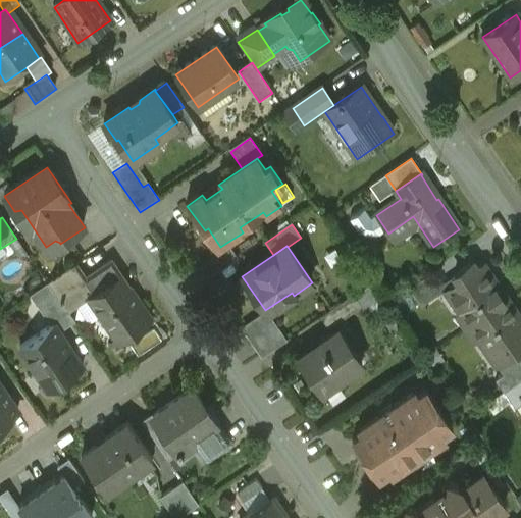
[(230,249),(200,269),(208,280),(239,260),(230,249)]
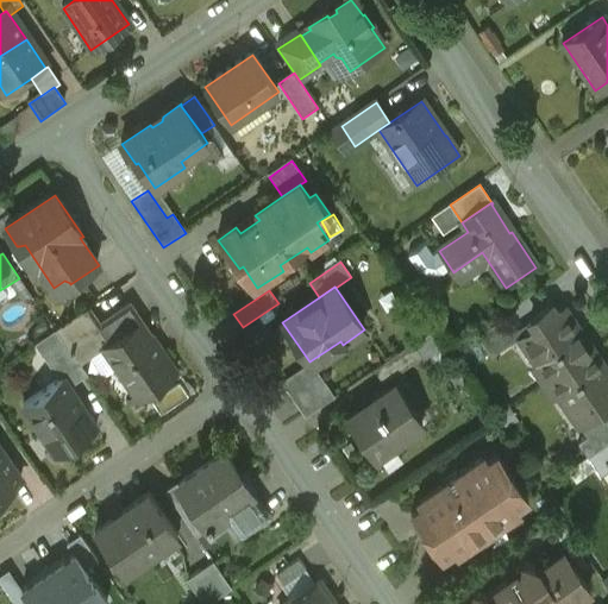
[(130,306),(102,326),(114,344),(143,325),(130,306)]
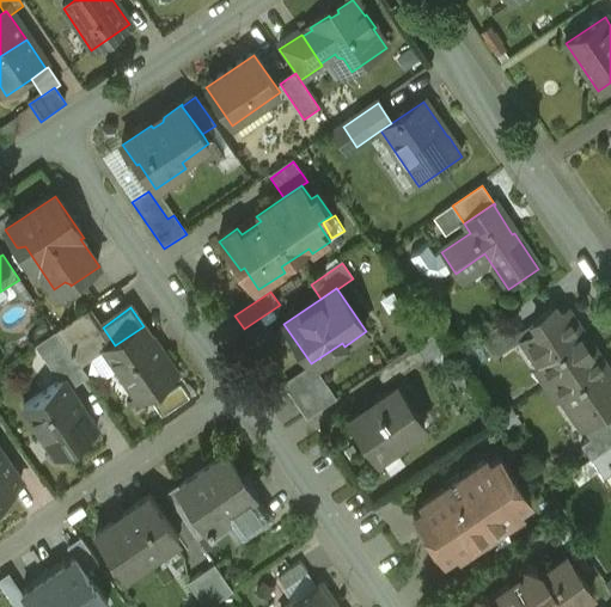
[(555,310),(533,325),(538,331),(526,339),(555,381),(597,354),(568,311),(560,317),(555,310)]
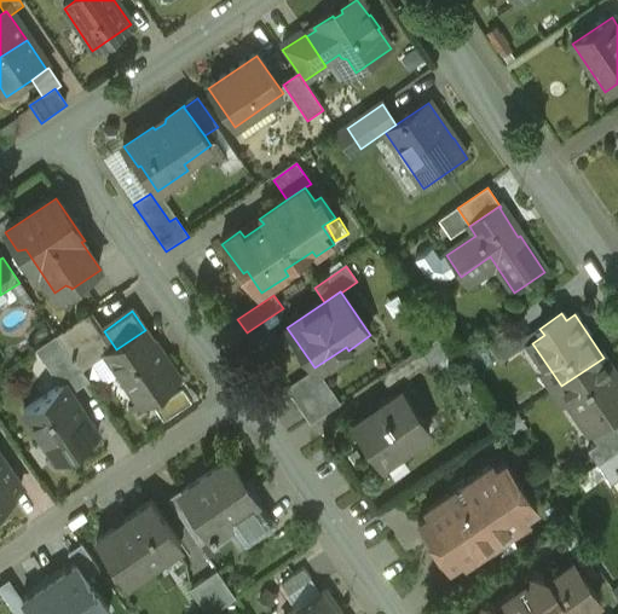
[(92,314),(57,337),(64,348),(71,359),(103,339),(90,319),(93,316),(92,314)]
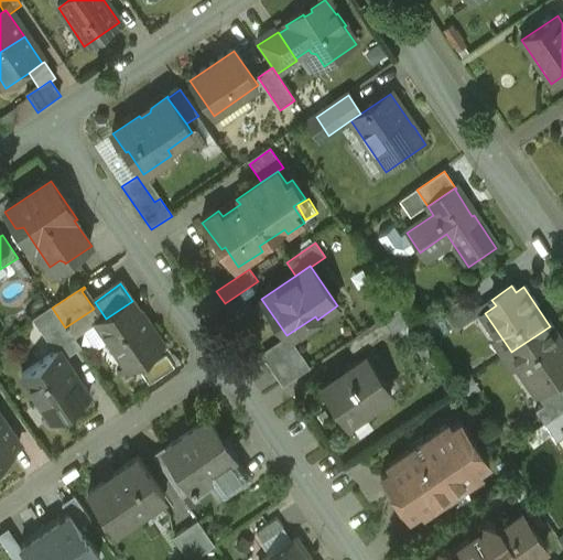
[(471,294),(442,314),(452,327),(479,309),(471,294)]
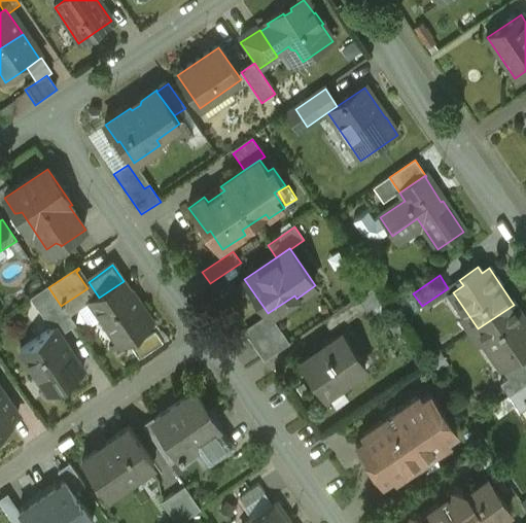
[(95,300),(90,304),(119,347),(153,324),(140,305),(138,306),(123,283),(125,282),(124,281),(99,298),(95,300)]
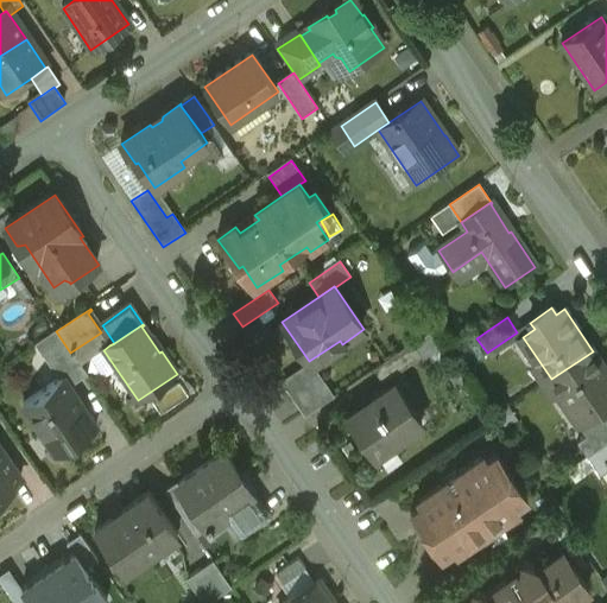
[(56,331),(36,347),(43,356),(63,342),(56,331)]
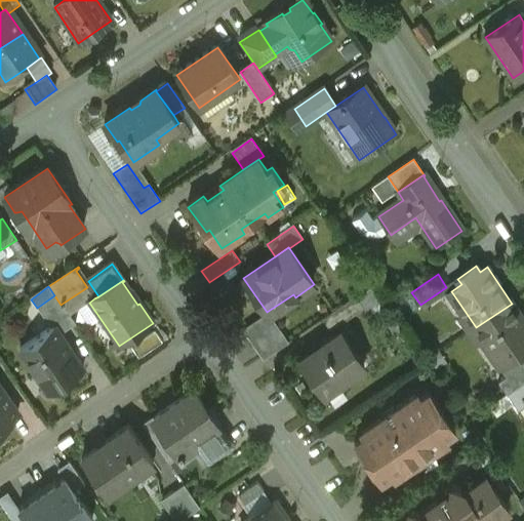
[(87,287),(61,305),(69,317),(89,303),(94,298),(87,287)]
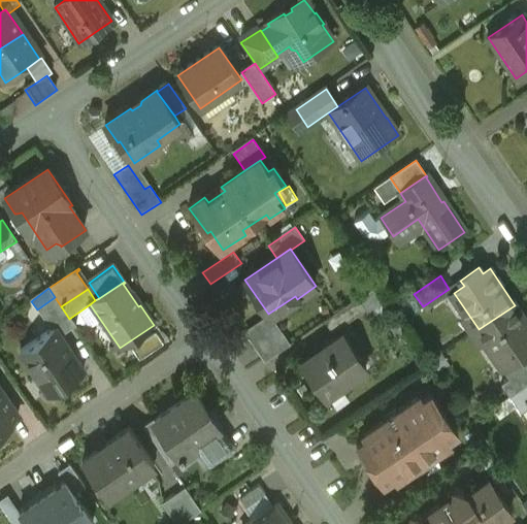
[(55,297),(37,309),(52,331),(55,329),(60,337),(75,328),(69,319),(61,306),(55,297)]
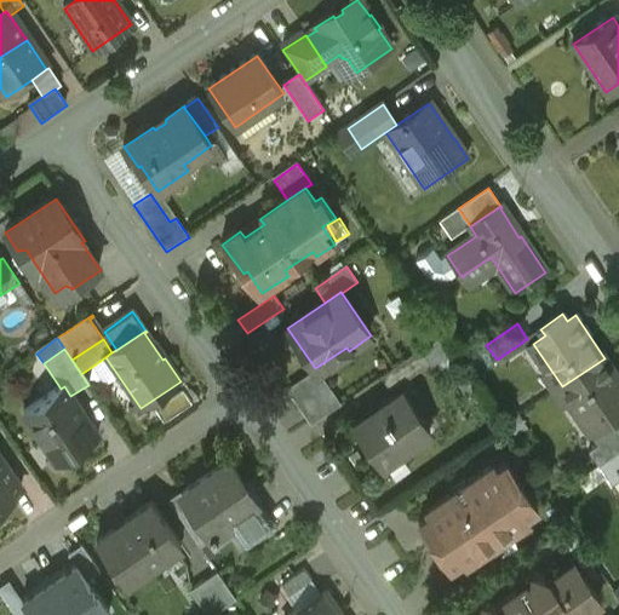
[(420,352),(382,378),(391,392),(430,366),(420,352)]
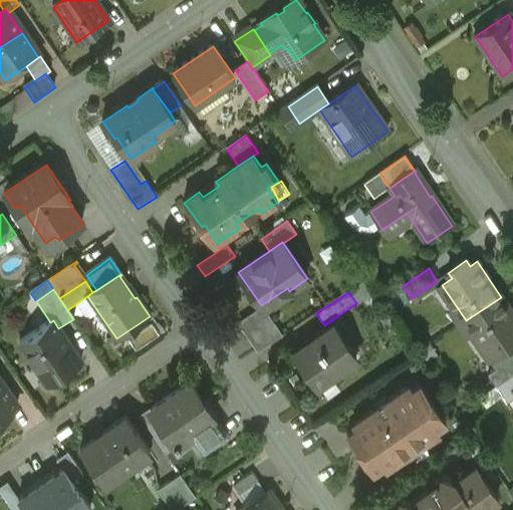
[(512,313),(501,297),(466,320),(493,360),(512,346),(512,313)]
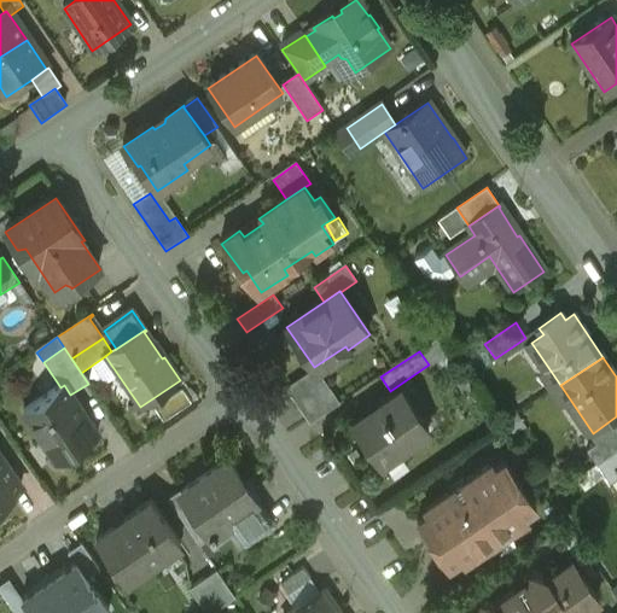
[(316,371),(291,389),(314,422),(339,404),(316,371)]
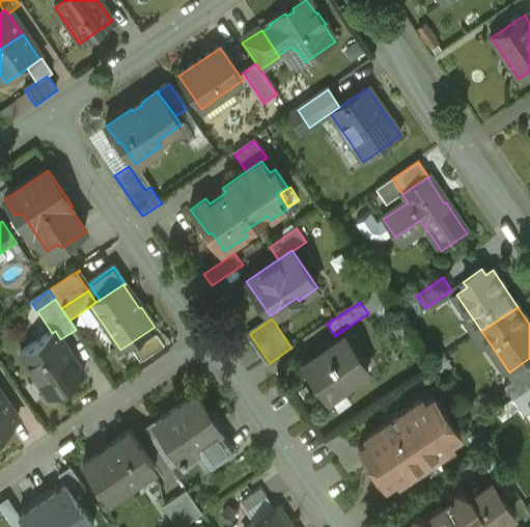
[(60,339),(55,331),(52,333),(20,355),(38,382),(44,378),(55,395),(84,375),(60,339)]
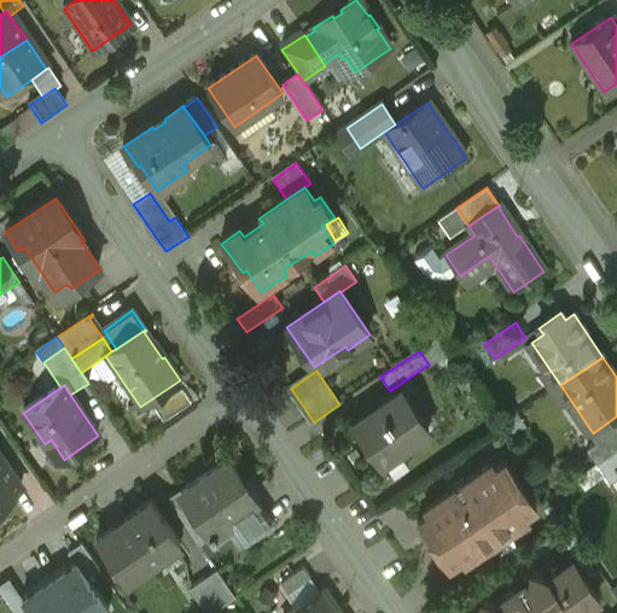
[(426,426),(402,391),(354,425),(382,465),(412,443),(409,438),(426,426)]
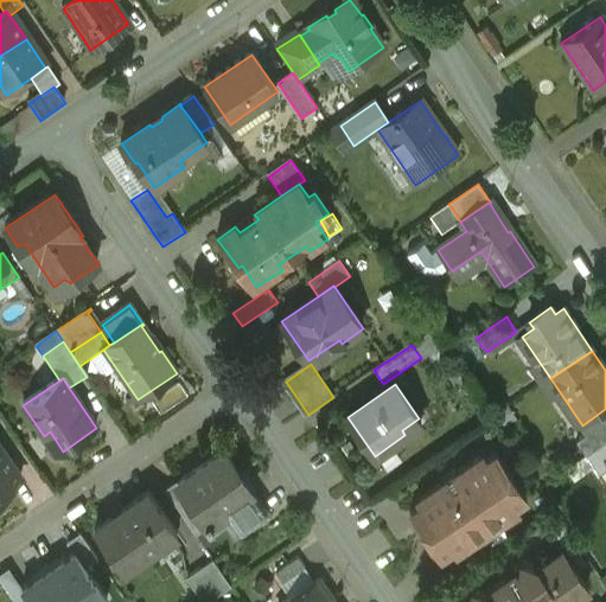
[(605,424),(576,443),(586,458),(605,443),(605,424)]
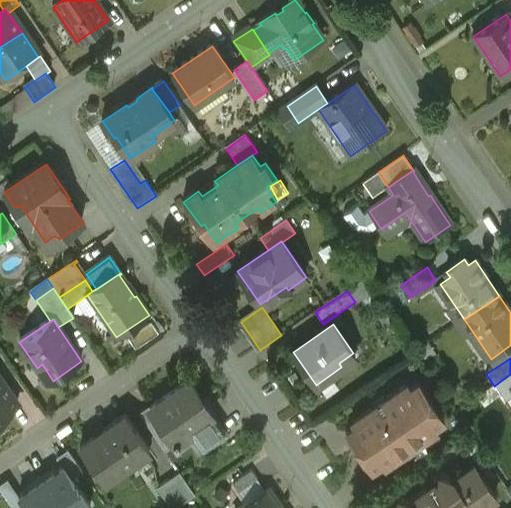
[(510,374),(494,386),(506,403),(510,399),(510,374)]
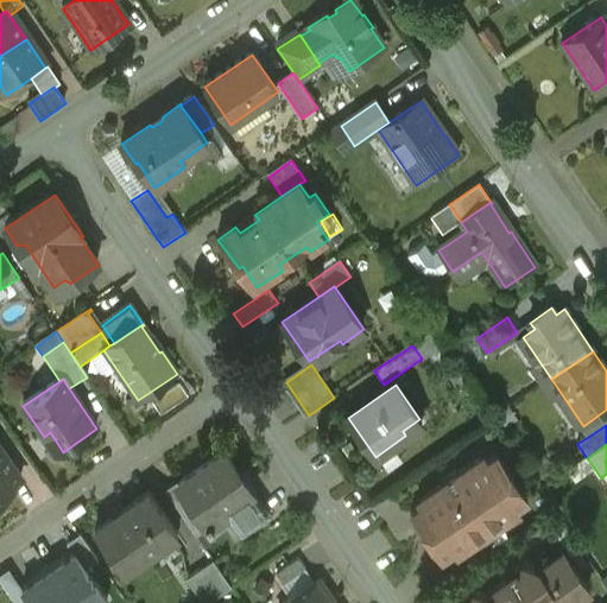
[(0,449),(0,495),(21,481),(0,449)]
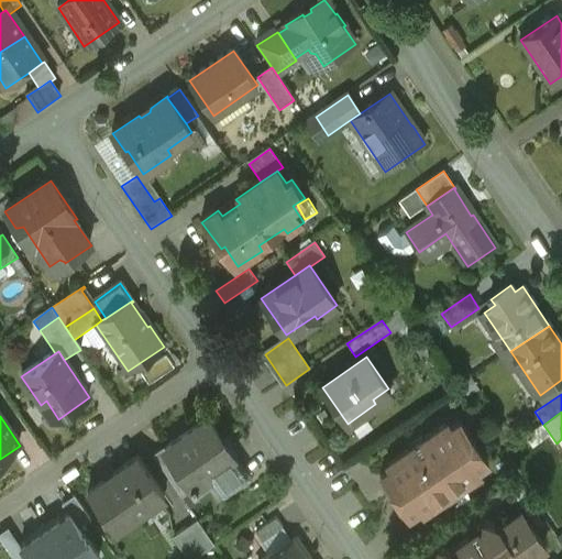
[(208,422),(166,451),(196,494),(199,492),(199,491),(201,490),(197,483),(215,471),(231,494),(250,481),(233,456),(232,457),(208,422)]
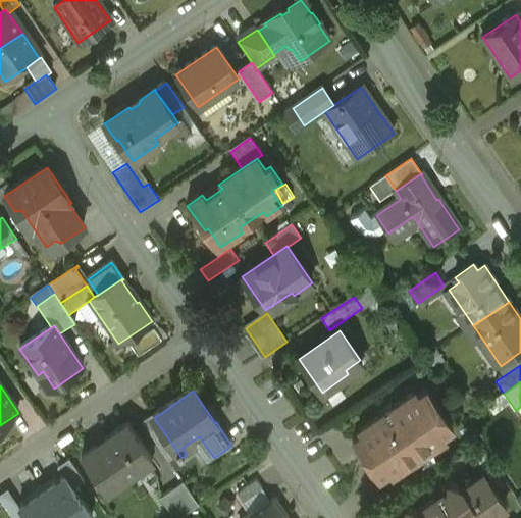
[(427,392),(418,398),(415,393),(359,431),(362,435),(353,442),(379,480),(402,464),(405,468),(433,449),(430,445),(453,429),(427,392)]
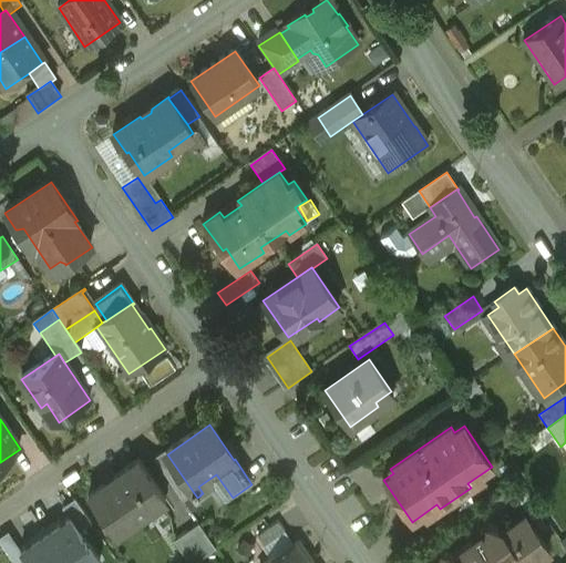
[(140,462),(89,497),(115,535),(166,500),(140,462)]
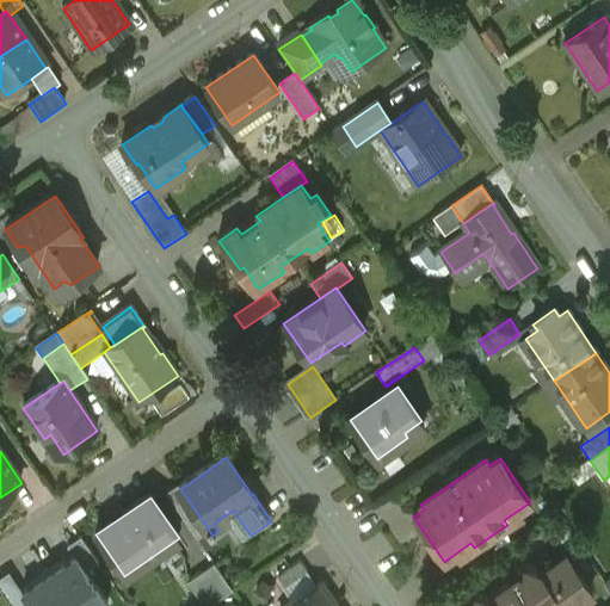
[(565,556),(540,574),(537,570),(524,568),(522,581),(529,592),(523,595),(518,595),(511,585),(490,599),(475,598),(474,605),(577,605),(586,599),(592,595),(565,556)]
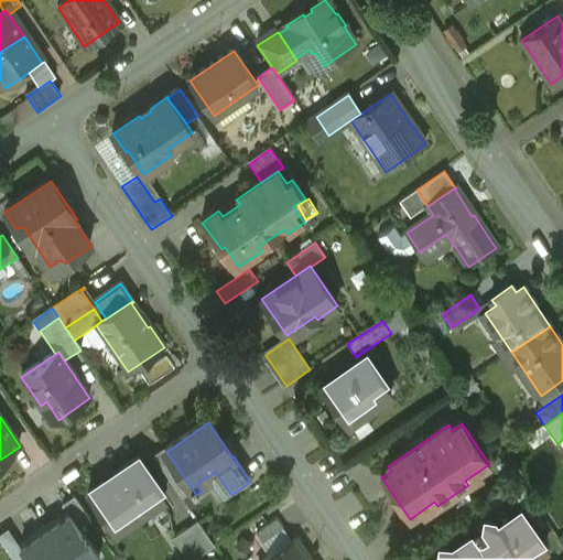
[(277,520),(257,535),(264,545),(284,531),(277,520)]
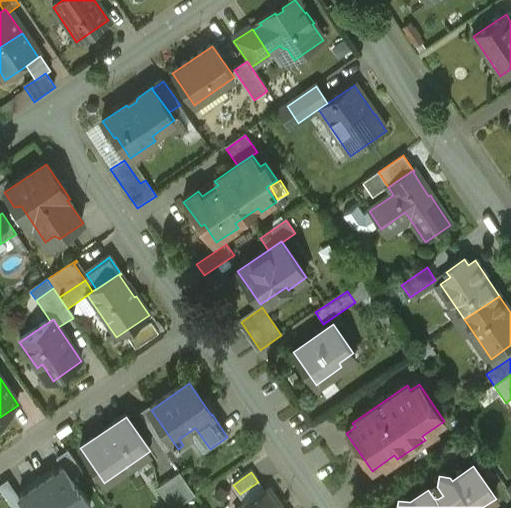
[(180,473),(157,489),(170,507),(179,507),(195,496),(180,473)]
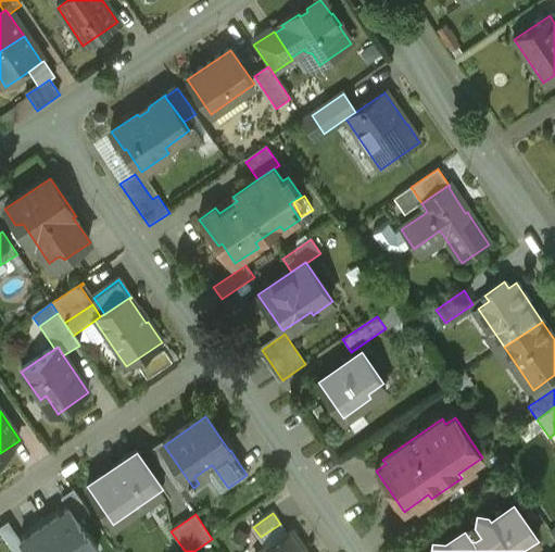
[(96,551),(72,517),(24,551),(96,551)]
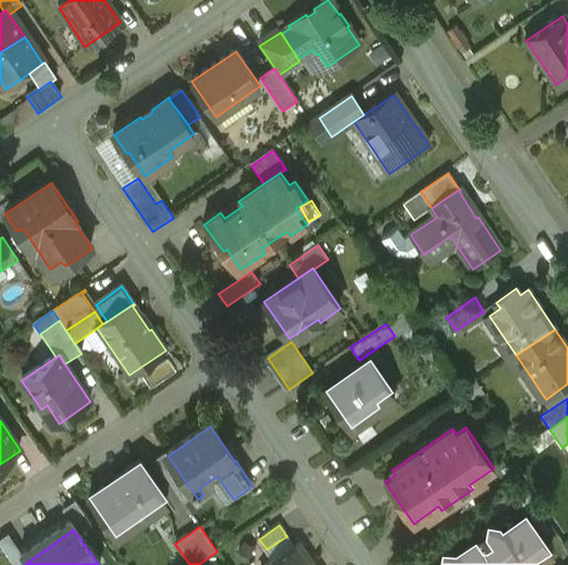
[(311,564),(299,546),(270,564),(311,564)]
